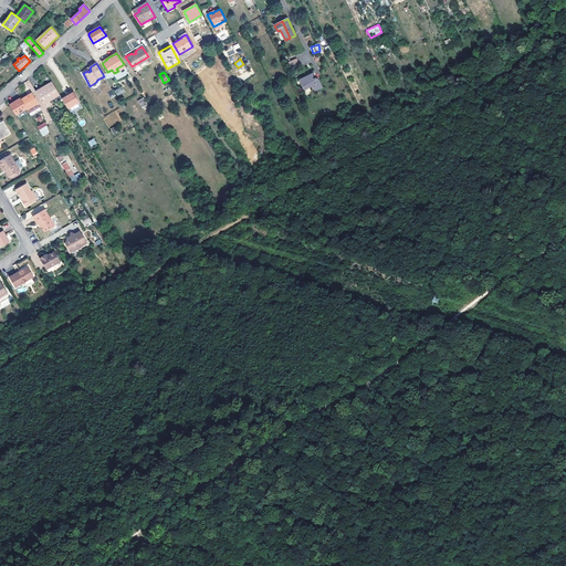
[(312,73),(299,80),(304,91),(311,87),(314,88),(315,92),(324,87),(318,80),(315,79),(315,80),(313,79),(314,76),(312,73)]
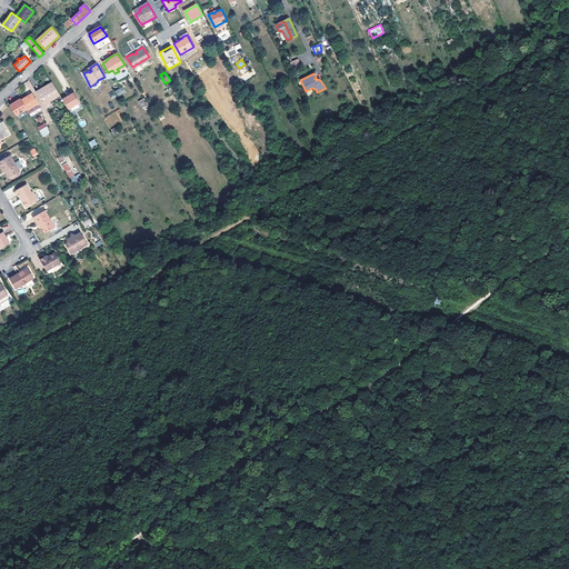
[(50,101),(60,95),(53,82),(46,87),(46,88),(37,92),(47,109),(52,106),(50,101)]
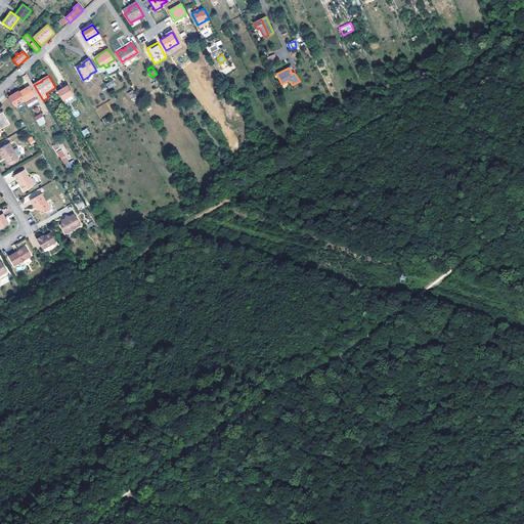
[(105,83),(107,88),(116,86),(114,80),(105,83)]
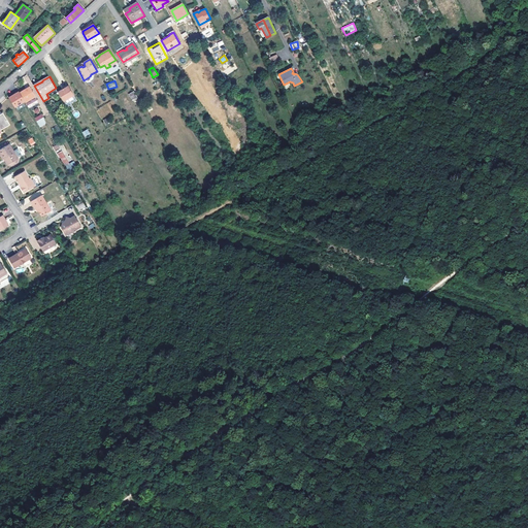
[(30,87),(20,93),(26,102),(35,97),(30,87)]
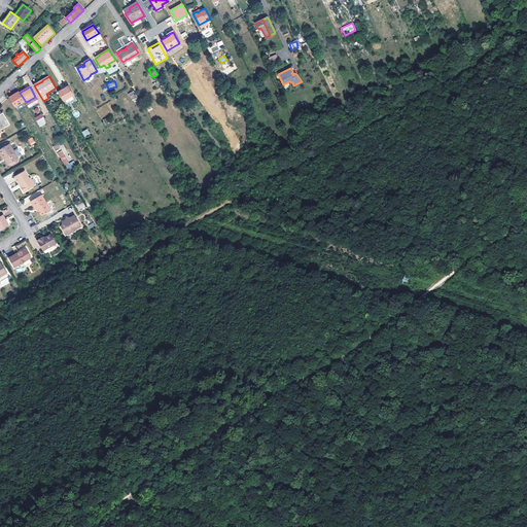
[(64,90),(63,90),(62,91),(58,93),(63,102),(74,96),(68,86),(64,90)]
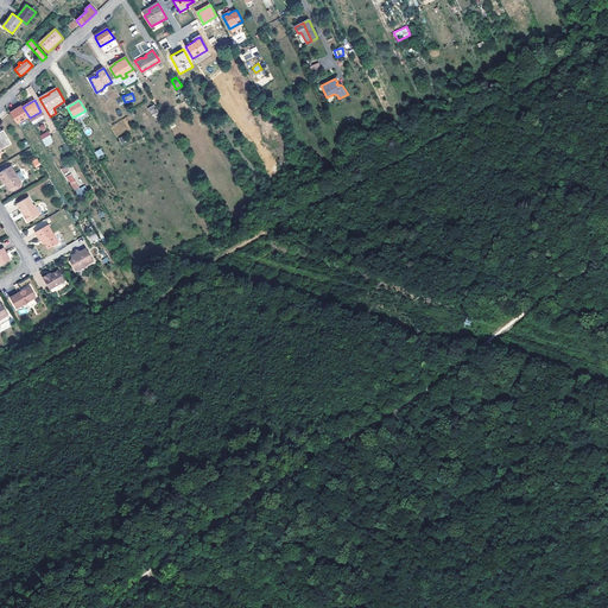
[(154,105),(149,108),(152,116),(158,113),(154,105)]
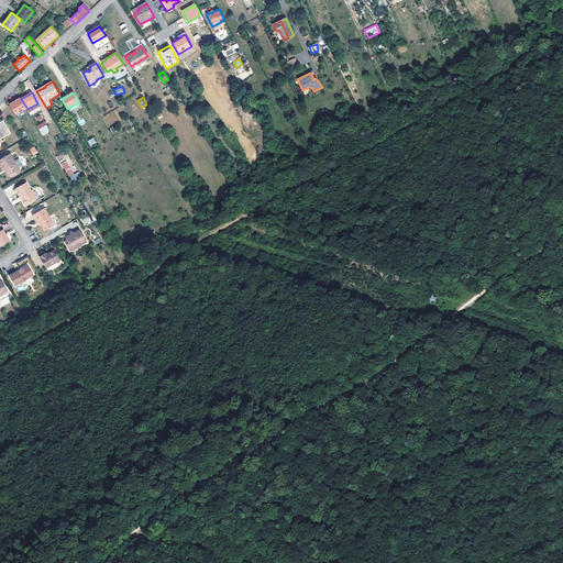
[(37,103),(28,109),(31,117),(42,110),(37,103)]
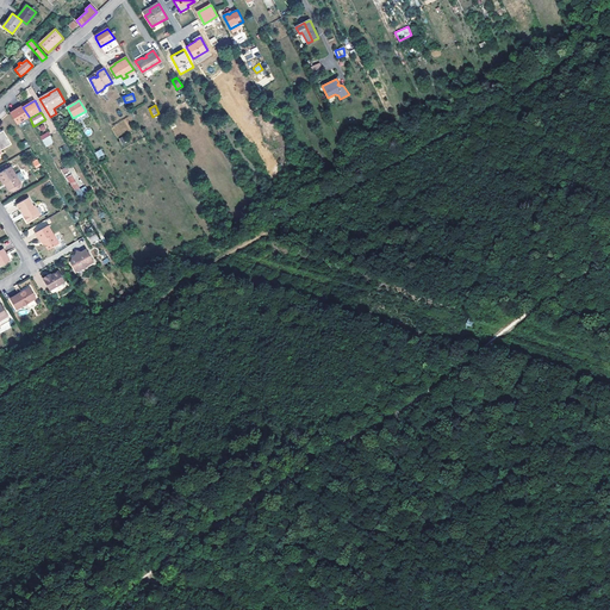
[(0,154),(2,154),(1,151),(12,145),(4,131),(0,132),(0,154)]
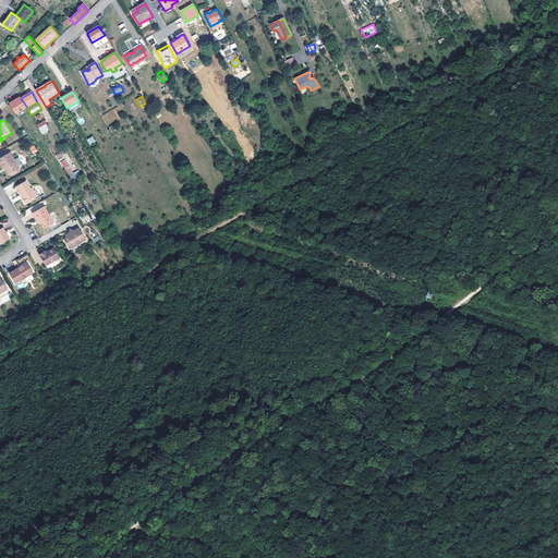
[(37,124),(41,134),(49,131),(45,121),(37,124)]
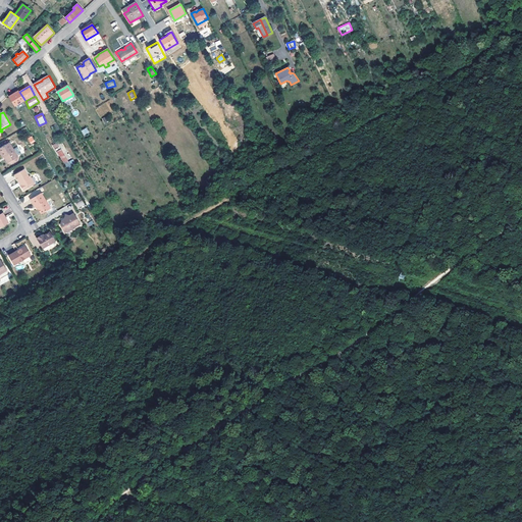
[(102,119),(105,124),(111,120),(107,115),(102,119)]
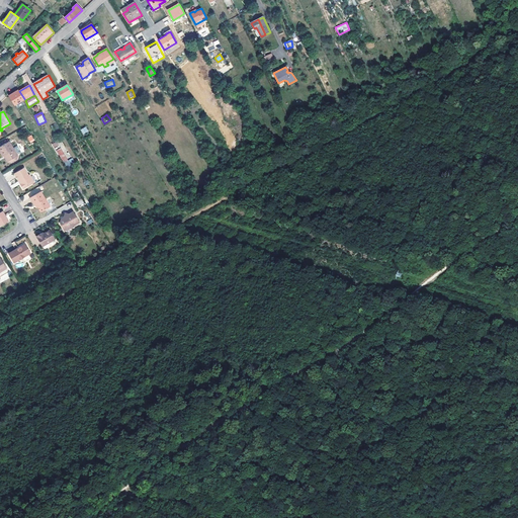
[(30,143),(35,141),(31,135),(27,138),(30,143)]
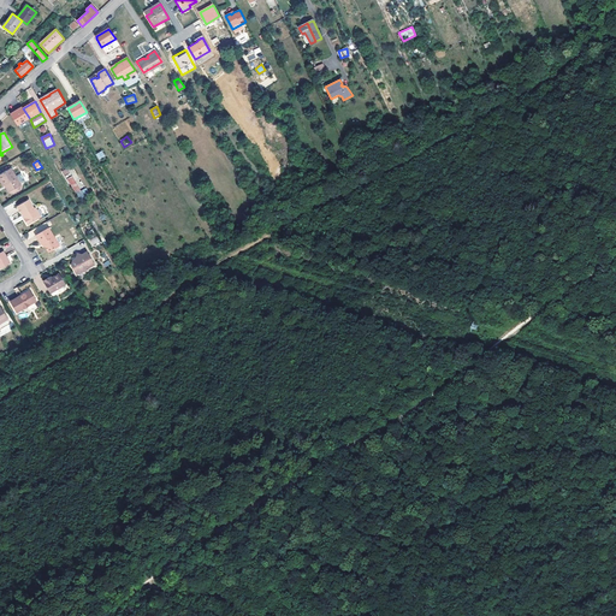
[(12,169),(0,175),(0,179),(4,187),(5,185),(6,185),(7,188),(6,189),(10,194),(15,195),(21,191),(22,187),(12,169)]
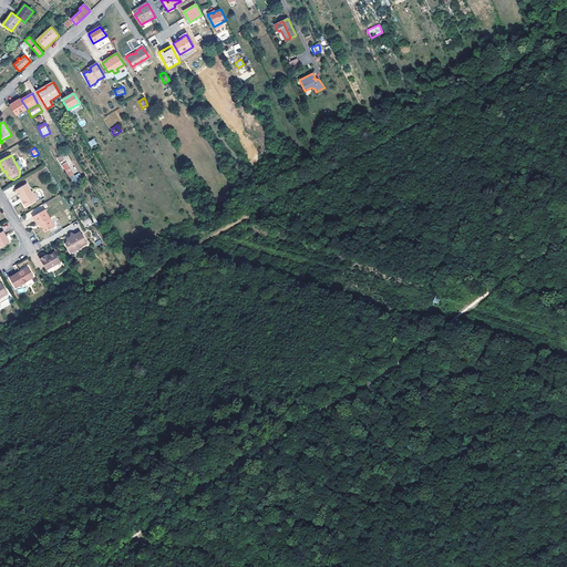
[(73,183),(82,177),(79,173),(74,175),(66,162),(61,165),(73,183)]
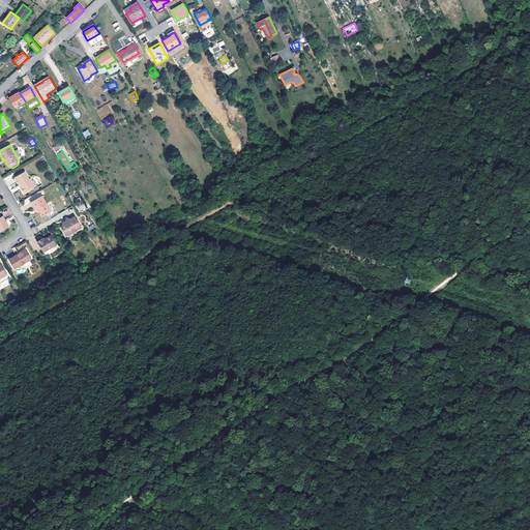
[(26,174),(16,179),(21,187),(22,186),(23,189),(22,190),(25,196),(36,188),(32,181),(30,181),(26,174)]
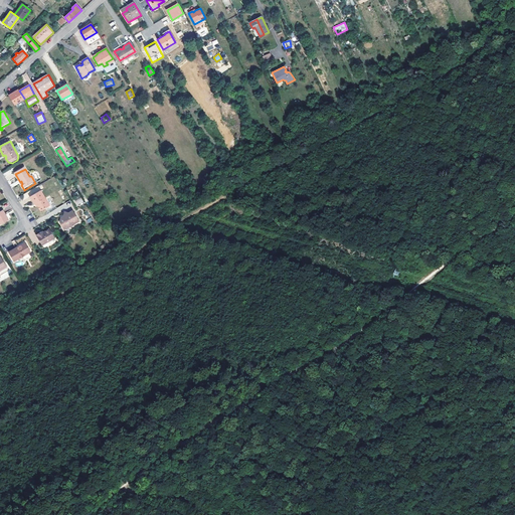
[(76,169),(69,173),(75,182),(81,178),(76,169)]
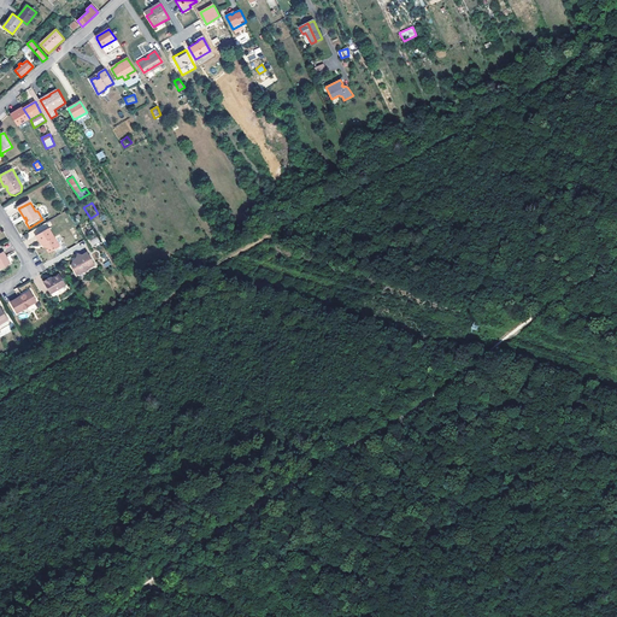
[(39,233),(50,227),(47,223),(36,228),(39,233)]
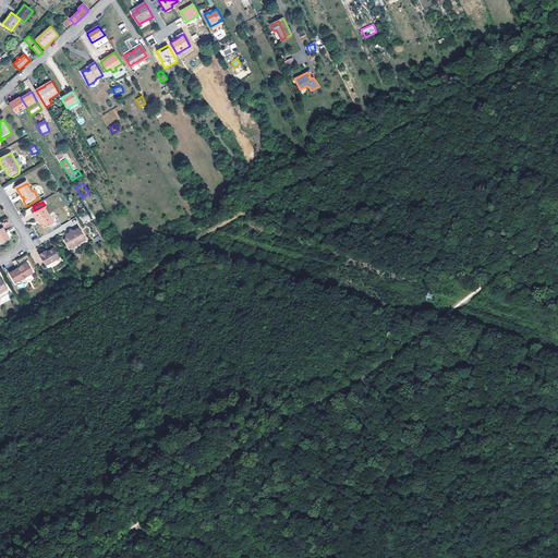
[(46,209),(34,217),(38,225),(40,223),(41,226),(45,232),(55,226),(46,209)]
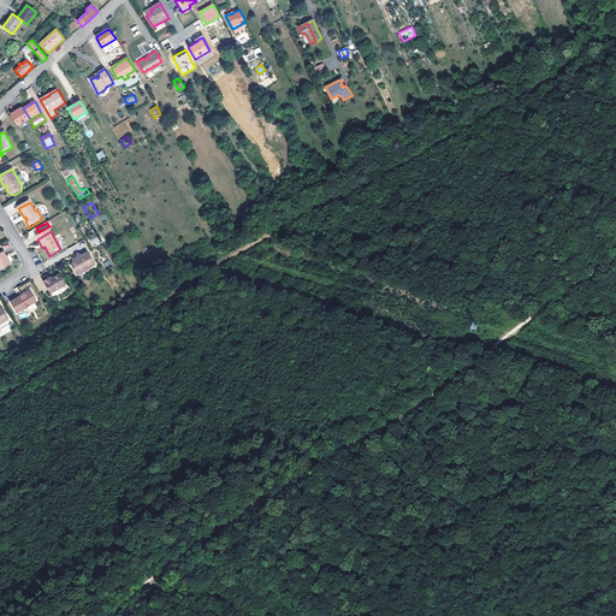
[(98,236),(89,241),(92,247),(100,242),(98,236)]
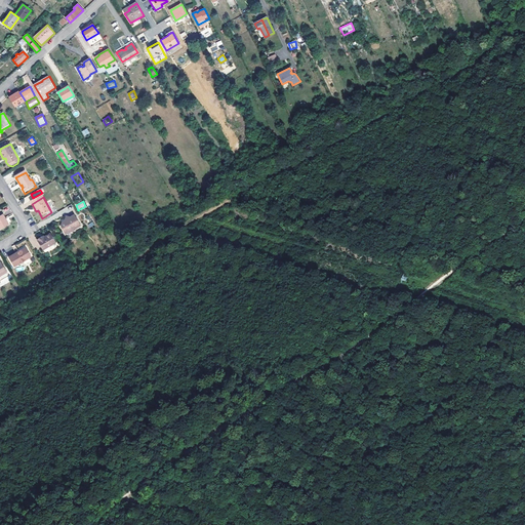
[(3,216),(0,217),(0,231),(0,232),(9,227),(3,216)]
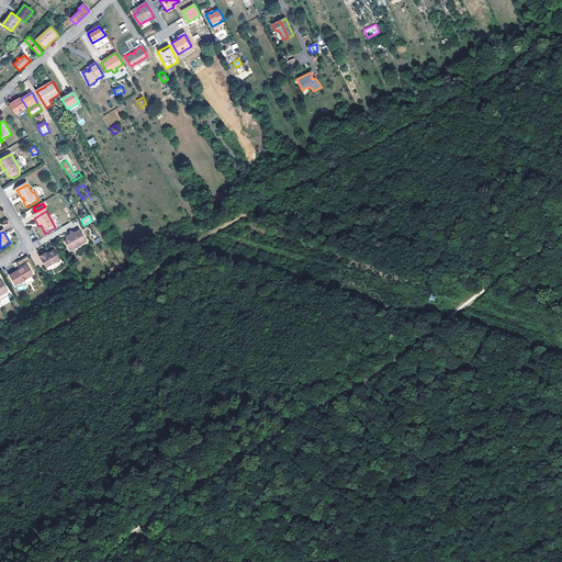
[(82,247),(88,244),(81,232),(77,234),(72,234),(70,238),(68,239),(67,246),(69,250),(74,248),(75,249),(79,251),(80,246),(82,247)]
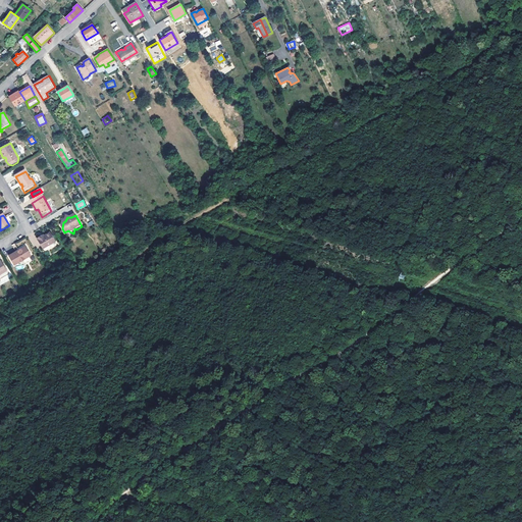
[(44,239),(38,243),(44,252),(56,245),(51,236),(44,239)]
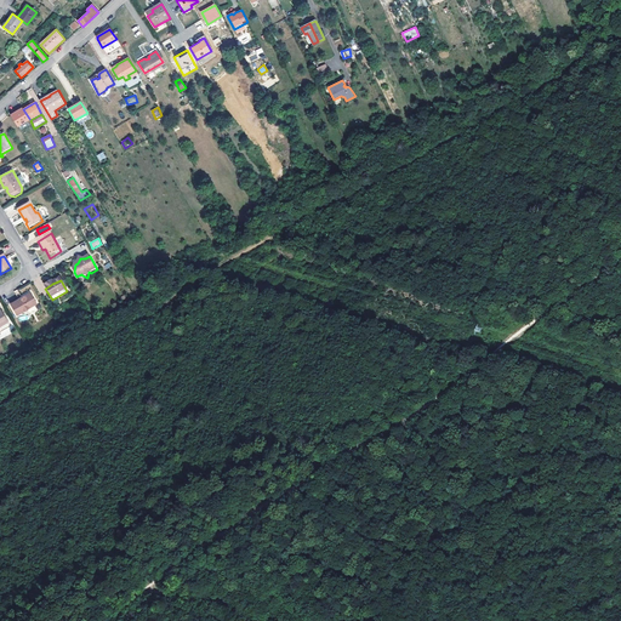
[(17,319),(38,308),(30,296),(11,307),(17,319)]
